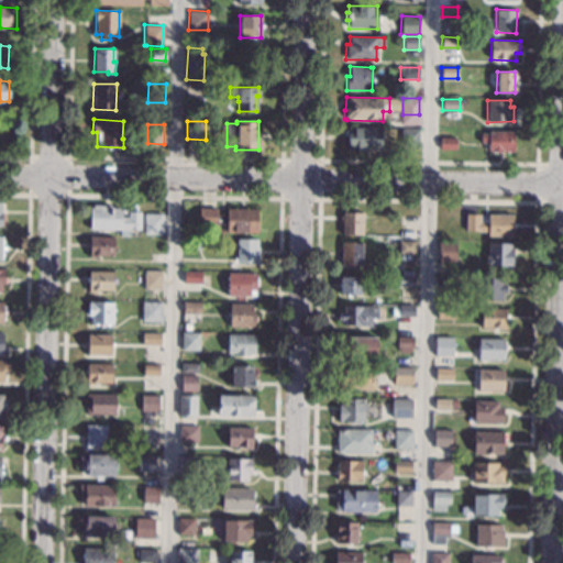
[(379,150),(348,148),(348,128),(379,128),(379,150)]
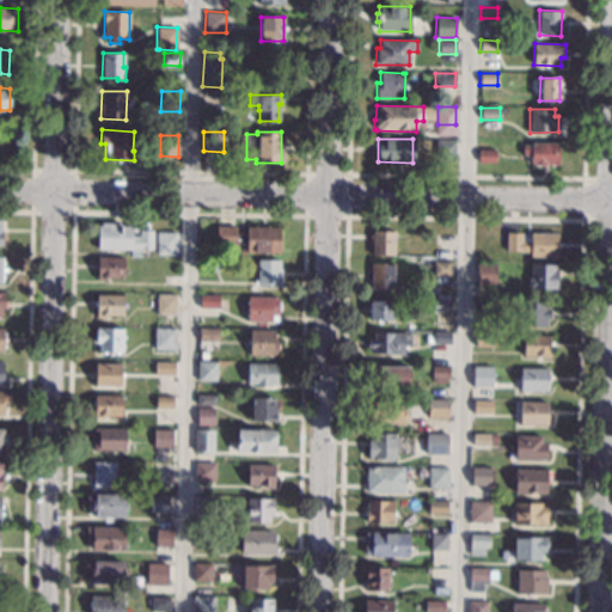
[(454,140),(454,159),(435,159),(435,140),(454,140)]
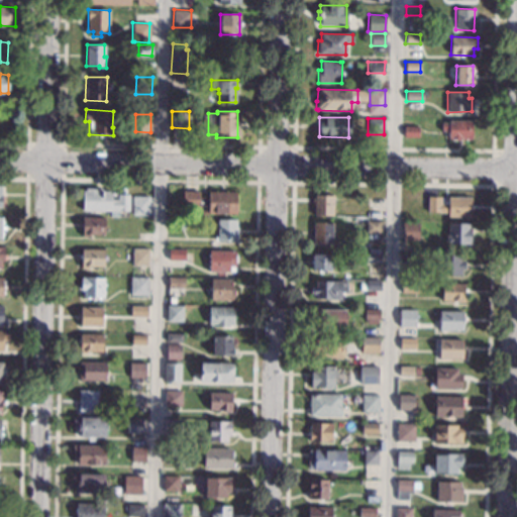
[(471,121),(471,139),(447,138),(448,131),(440,131),(441,122),(448,122),(448,120),(471,121)]
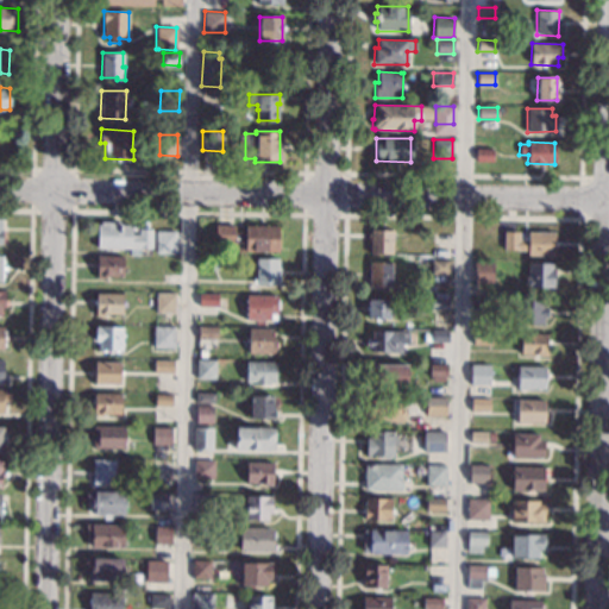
[(493,149),(493,162),(475,162),(476,149),(493,149)]
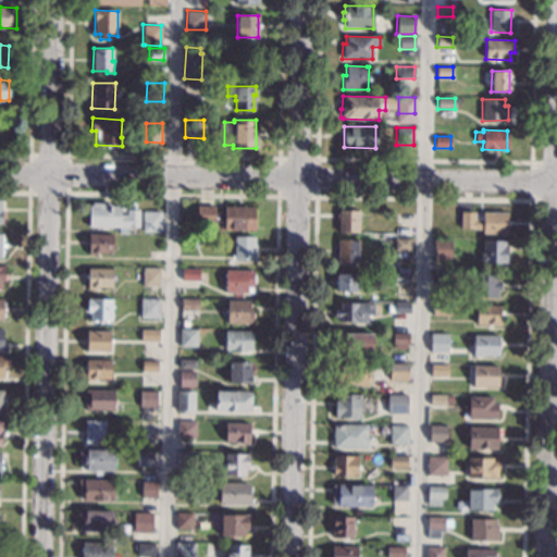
[(110,206),(120,206),(120,214),(126,214),(126,209),(139,209),(139,227),(88,226),(88,205),(91,205),(91,202),(110,202),(110,206)]
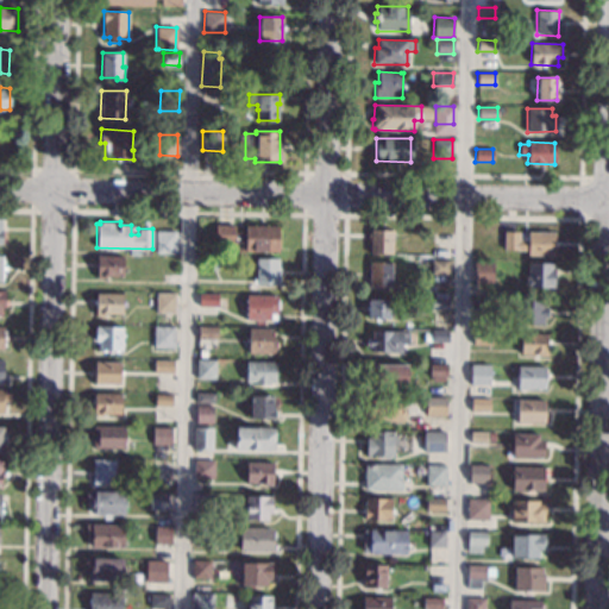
[(234,245),(214,245),(215,225),(218,225),(234,225),(234,245)]
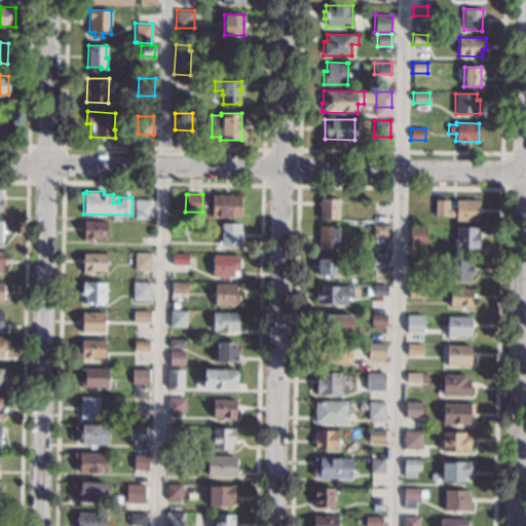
[(239,218),(212,217),(212,194),(240,195),(239,218)]
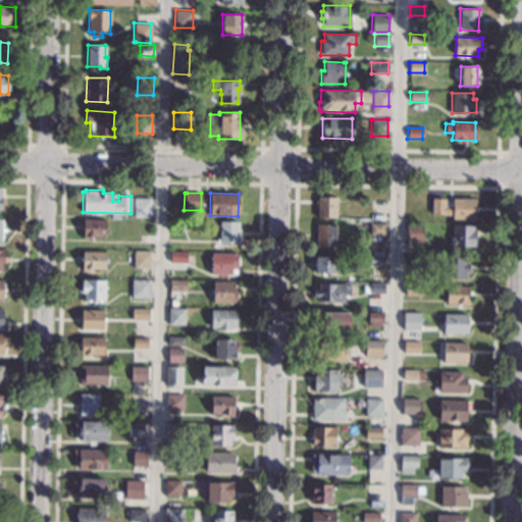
[(336,217),(316,217),(317,198),(336,198),(336,217)]
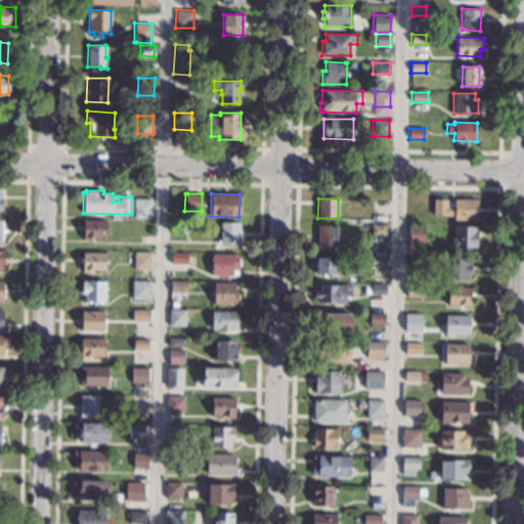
[(151,219),(133,218),(133,200),(151,200),(151,219)]
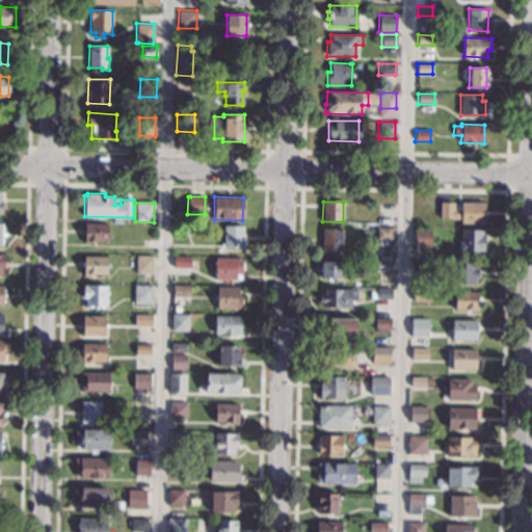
[(484,223),(460,222),(460,218),(440,218),(440,203),(453,203),(453,210),(460,210),(460,203),(484,204),(484,223)]
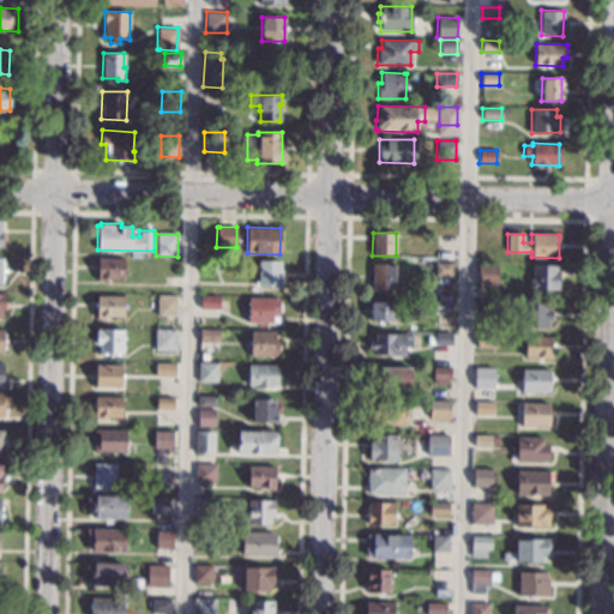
[(124,280),(107,278),(107,281),(97,281),(97,258),(124,258),(124,280)]
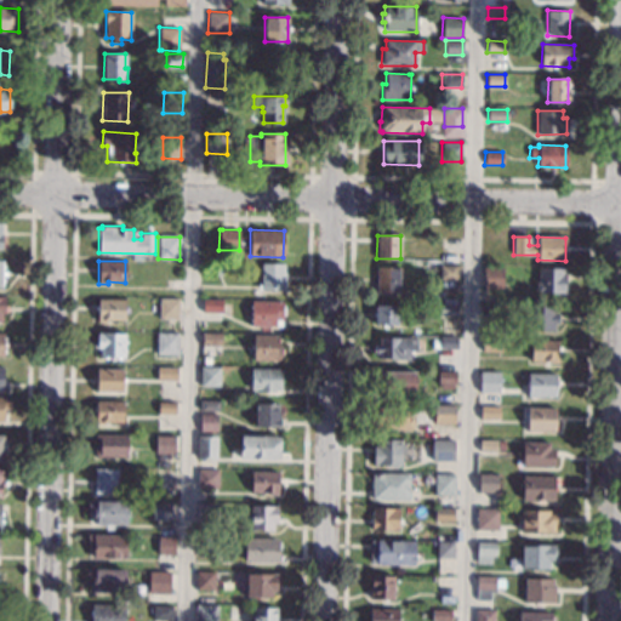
[(222,275),(203,275),(203,261),(222,262),(222,275)]
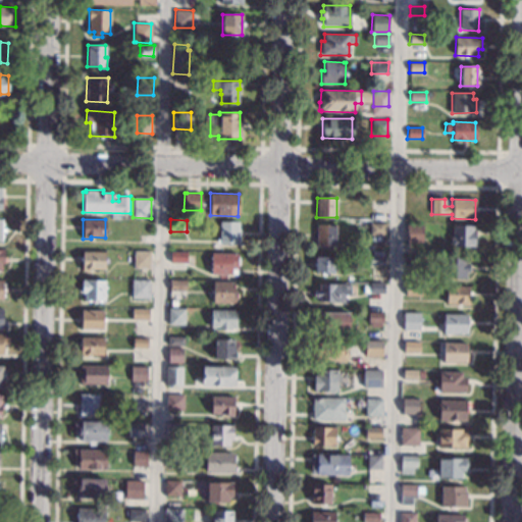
[(239,229),(240,229),(240,244),(219,244),(219,221),(239,221),(239,229)]
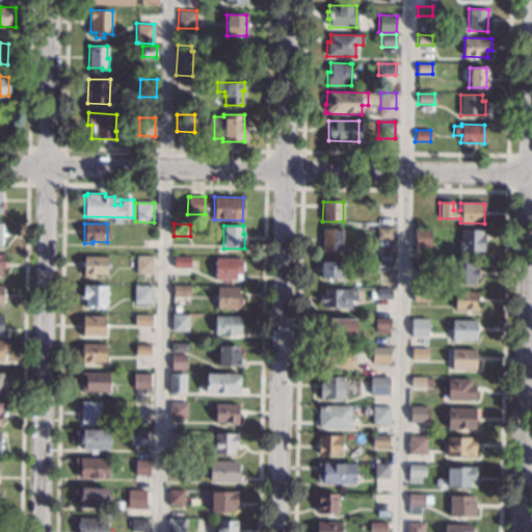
[(392,240),(376,239),(377,228),(392,229),(392,240)]
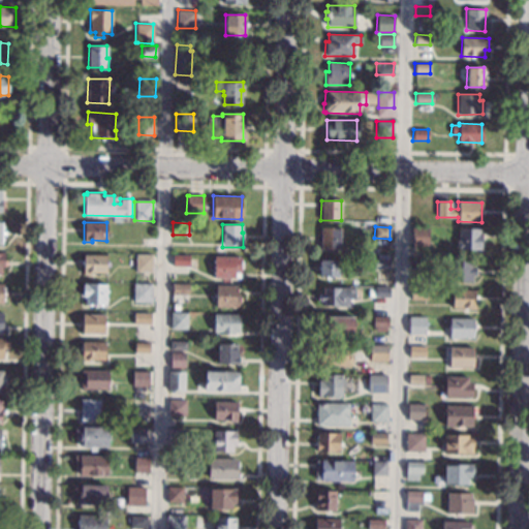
[(427,246),(411,246),(412,227),(428,228),(427,246)]
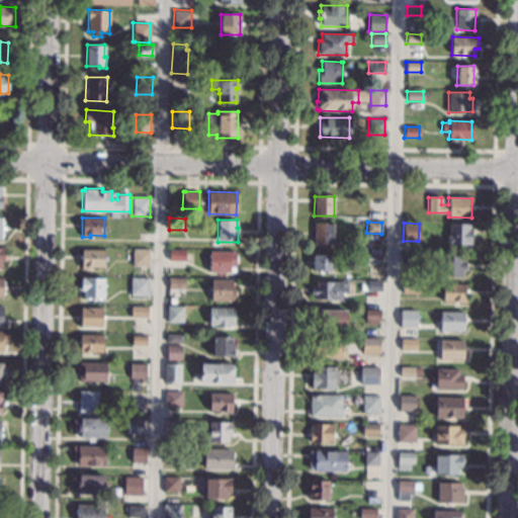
[(333,244),(314,243),(314,224),(333,225),(333,244)]
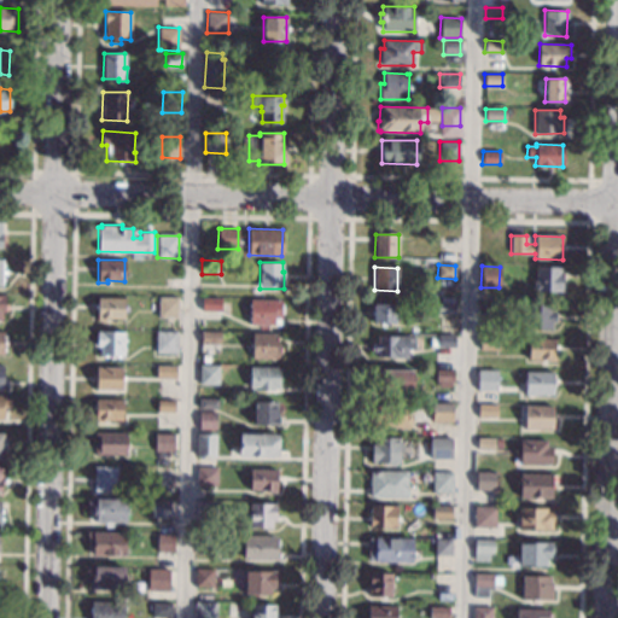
[(561,291),(532,291),(534,281),(535,281),(535,267),(563,268),(561,291)]
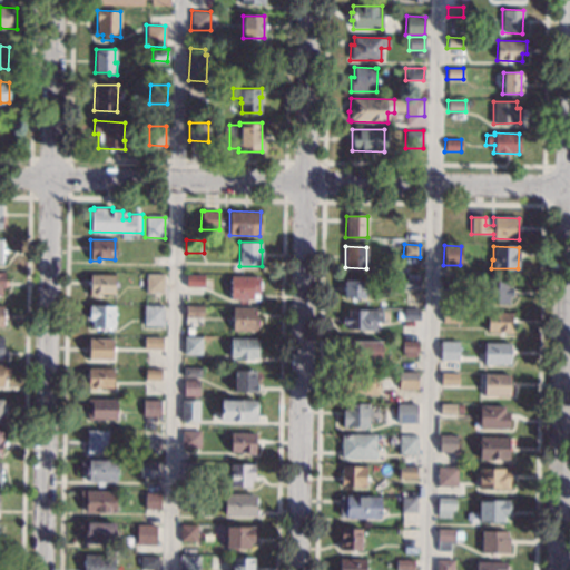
[(164,293),(146,293),(146,274),(164,275),(164,293)]
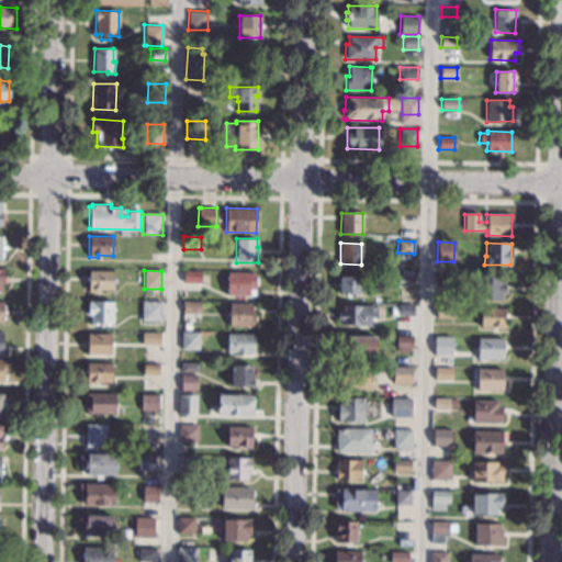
[(112,291),(96,290),(96,292),(89,291),(89,271),(113,271),(112,291)]
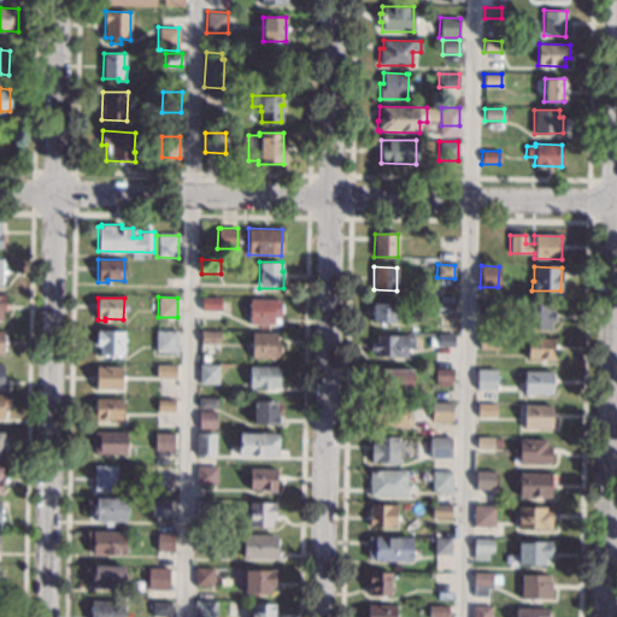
[(219,311),(201,311),(203,298),(219,298),(219,311)]
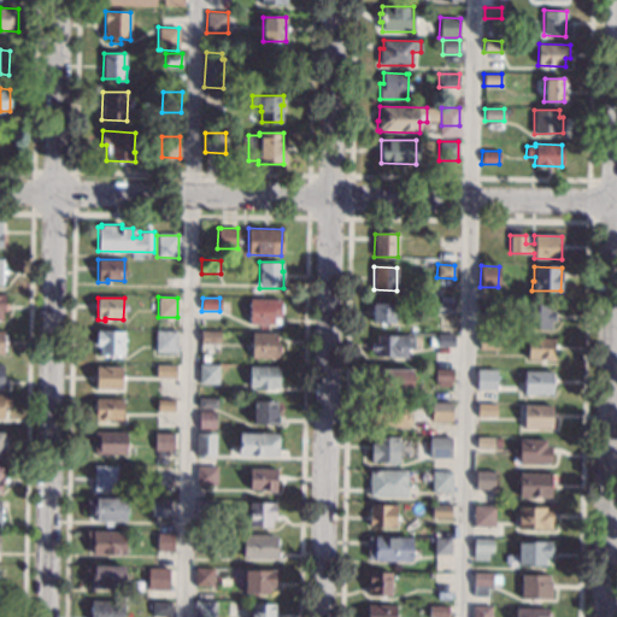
[(280,318),(274,317),(274,324),(250,324),(250,299),(280,299),(280,318)]
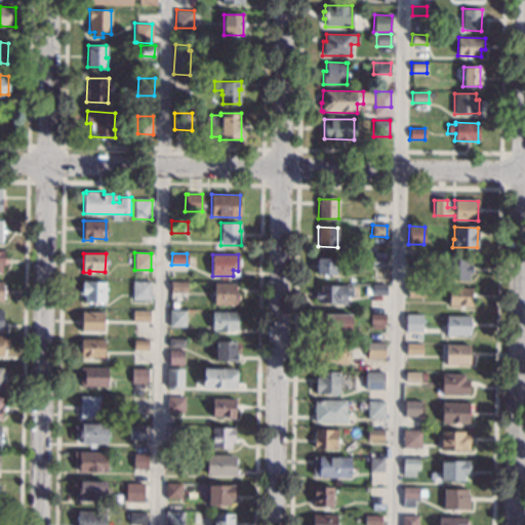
[(386,268),(371,267),(371,265),(363,265),(363,259),(370,259),(371,257),(386,257),(386,268)]
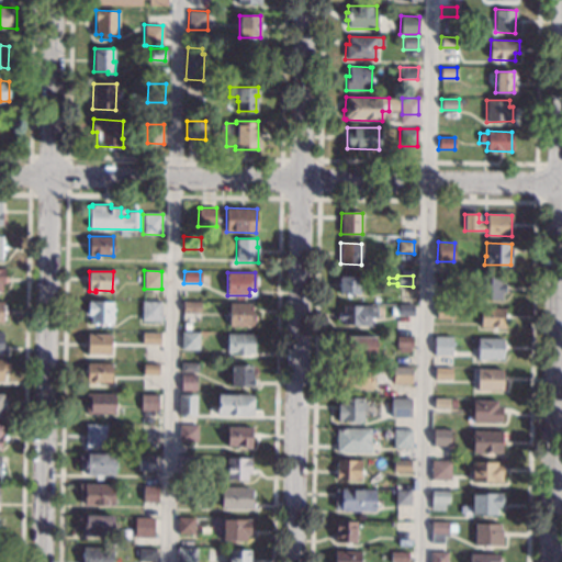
[(451,287),(435,287),(436,276),(446,276),(451,276),(451,287)]
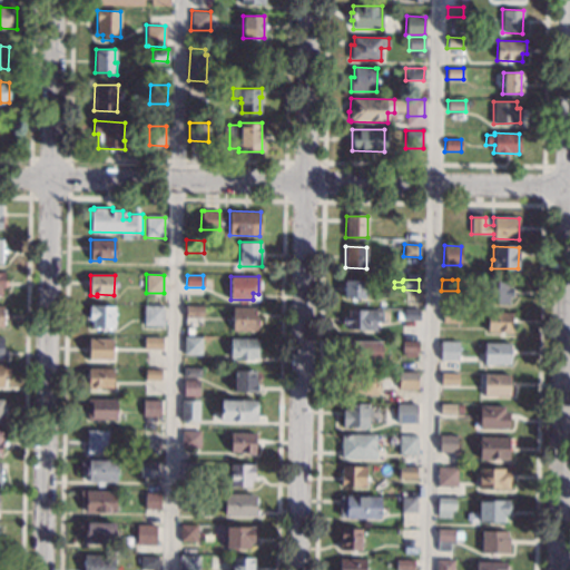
[(364,298),(344,297),(344,281),(364,281),(364,298)]
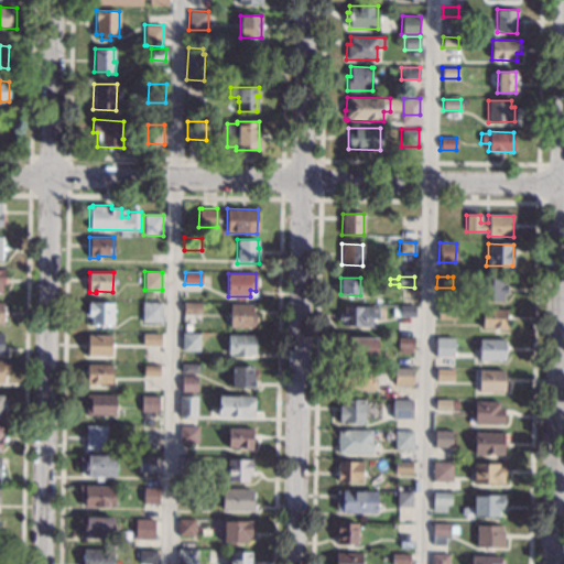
[(503,284),(507,284),(507,294),(503,294),(503,301),(479,301),(479,278),(503,279),(503,284)]
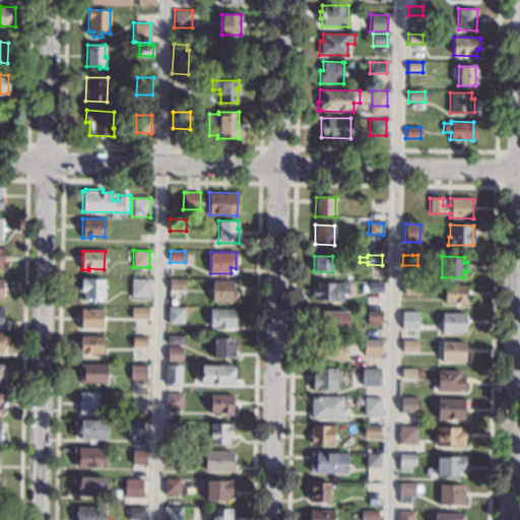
[(105,300),(82,300),(82,291),(81,291),(81,278),(105,279),(105,300)]
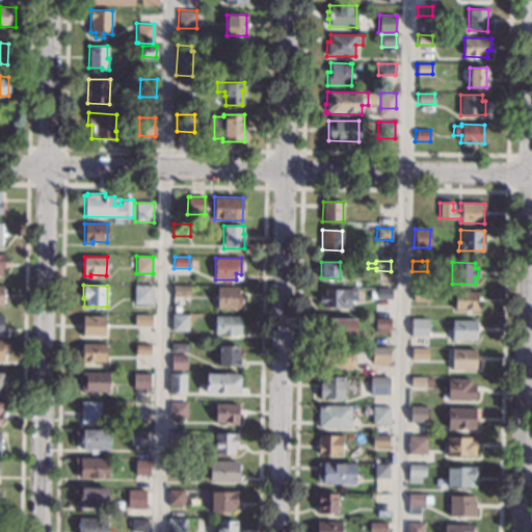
[(153,303),(134,303),(134,285),(153,286),(153,303)]
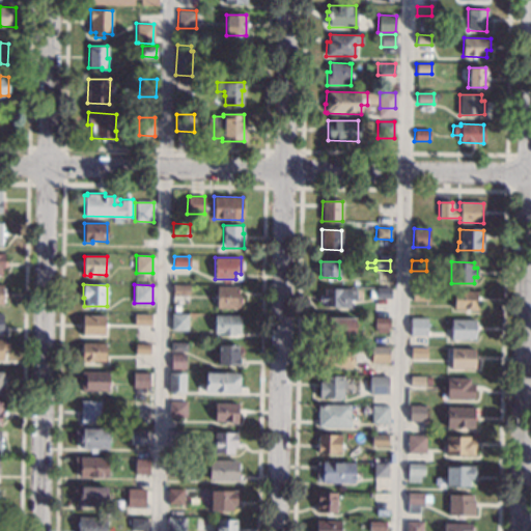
[(189,304),(173,303),(173,285),(188,285),(189,285),(189,304)]
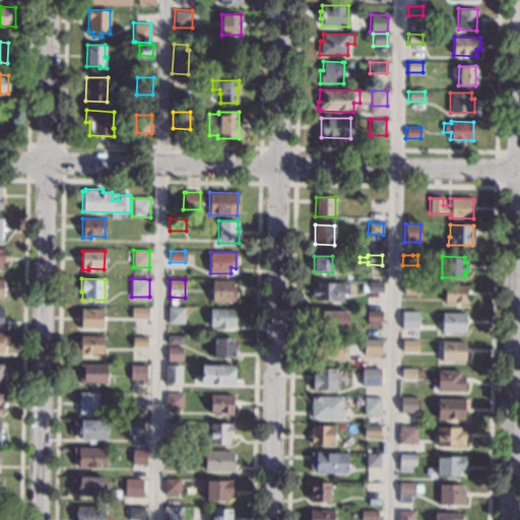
[(233,288),(236,288),(236,303),(212,302),(212,280),(233,280),(233,288)]
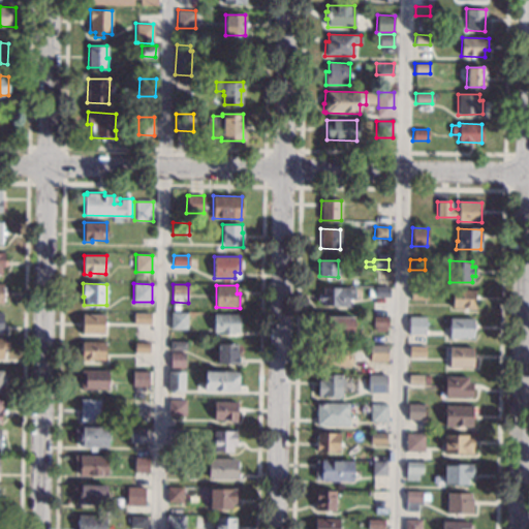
[(389,287),(389,298),(374,297),(374,296),(369,294),(369,288),(374,289),(374,287),(389,287)]
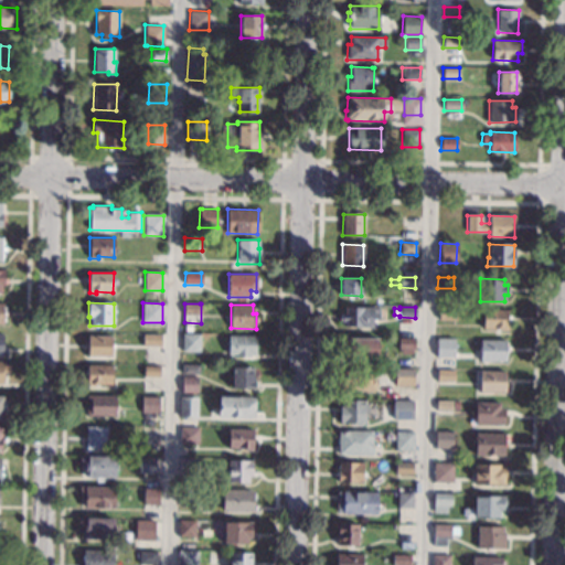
[(379,320),(373,320),(373,328),(344,327),(344,322),(341,322),(341,313),(344,313),(344,308),(379,309),(379,320)]
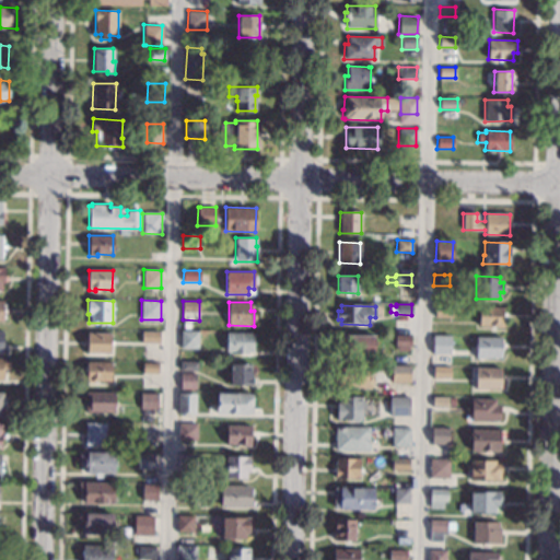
[(452,317),(434,317),(434,305),(452,306),(452,317)]
